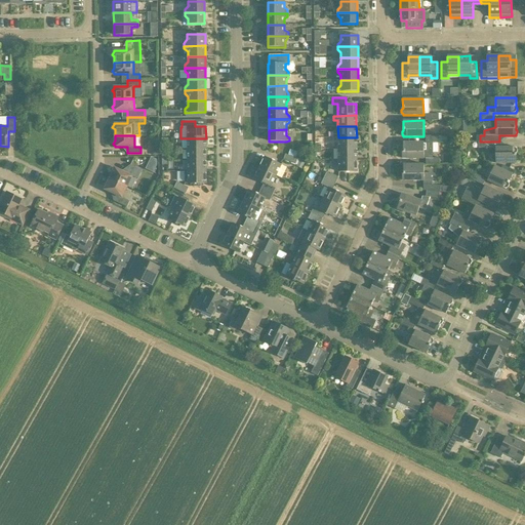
[(338,149),(357,149),(357,137),(338,137),(338,149)]
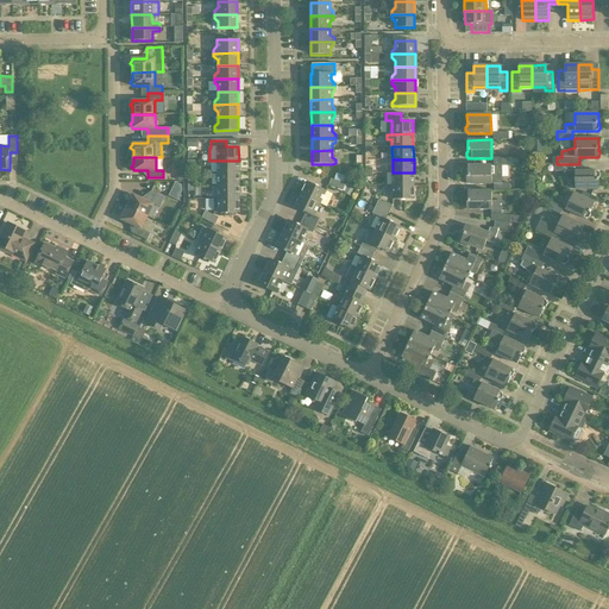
[(218,174),(239,173),(239,161),(218,161),(218,174)]
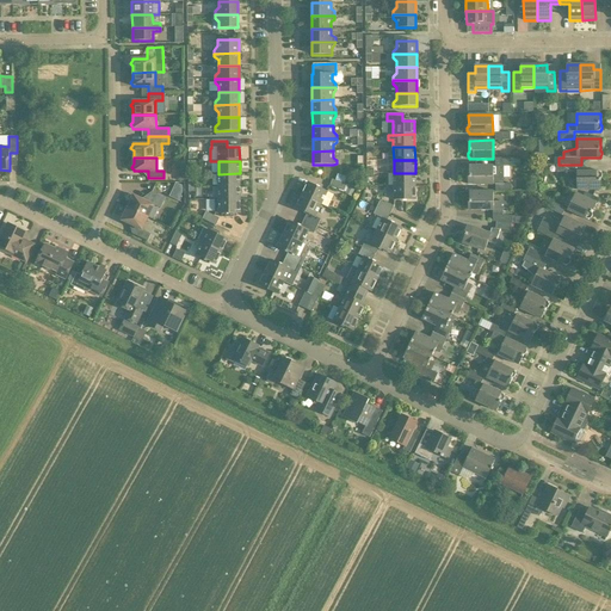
[(602,184),(600,183),(600,172),(574,172),(574,165),(559,165),(559,172),(566,172),(566,179),(568,180),(576,180),(576,190),(600,190),(600,189),(602,187),(602,184)]
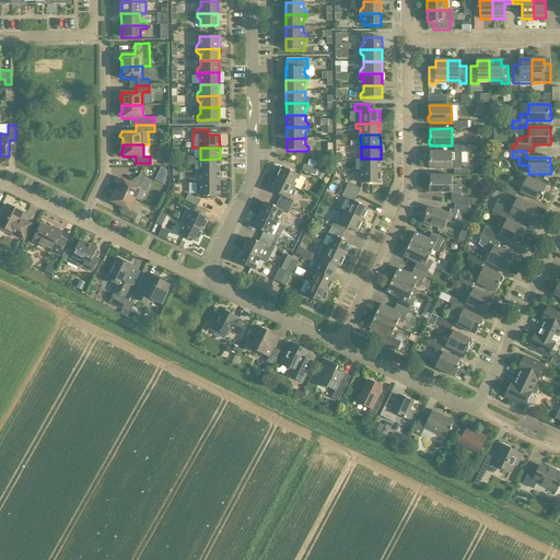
[(429,166),(430,168),(430,170),(454,168),(454,175),(468,175),(468,168),(462,168),(462,152),(454,152),(430,152),(430,162),(429,164),(429,166)]
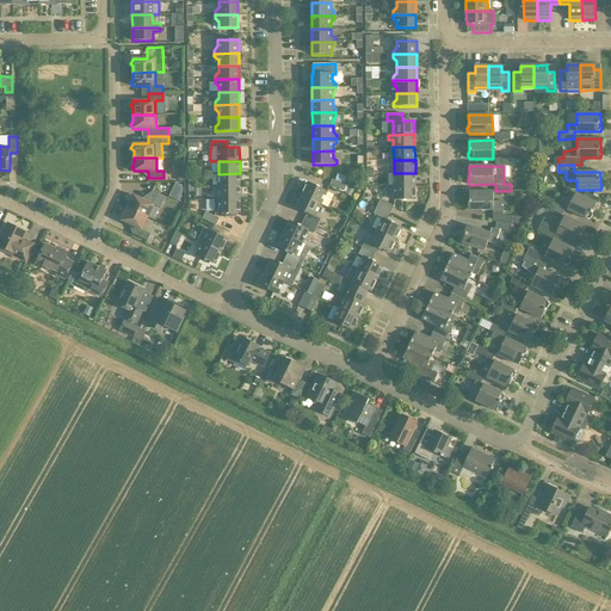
[(218,186),(240,186),(240,173),(218,174),(218,186)]
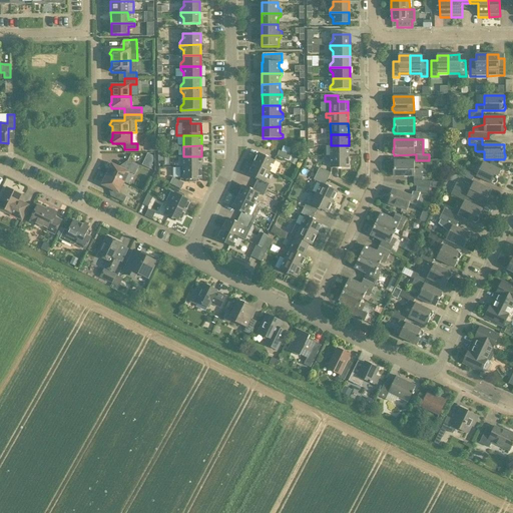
[(331,156),(349,156),(349,145),(331,145),(331,156)]
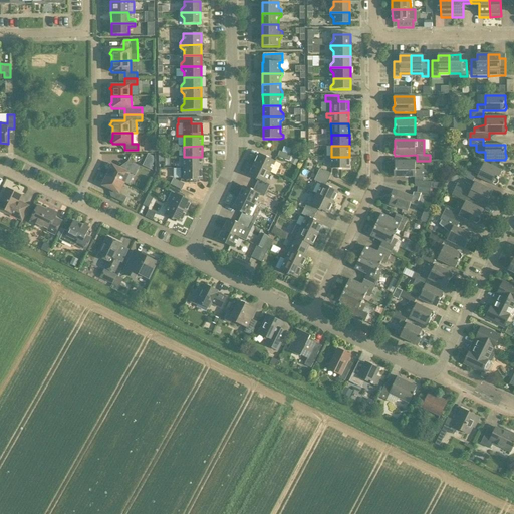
[(291,156),(279,152),(277,158),(289,162),(291,156)]
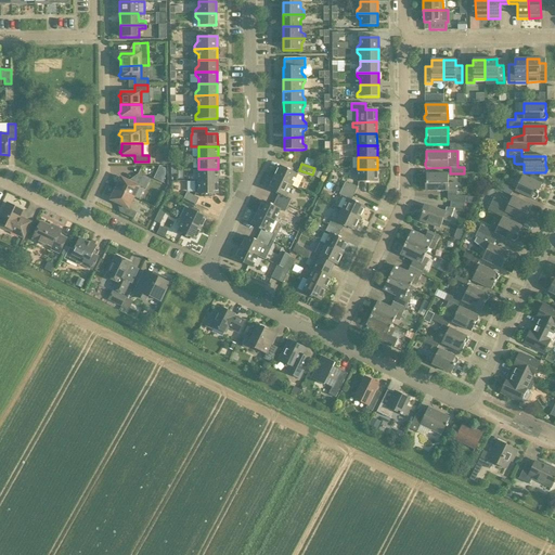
[(302,178),(297,175),(280,166),(274,177),(292,185),(297,189),(302,178)]
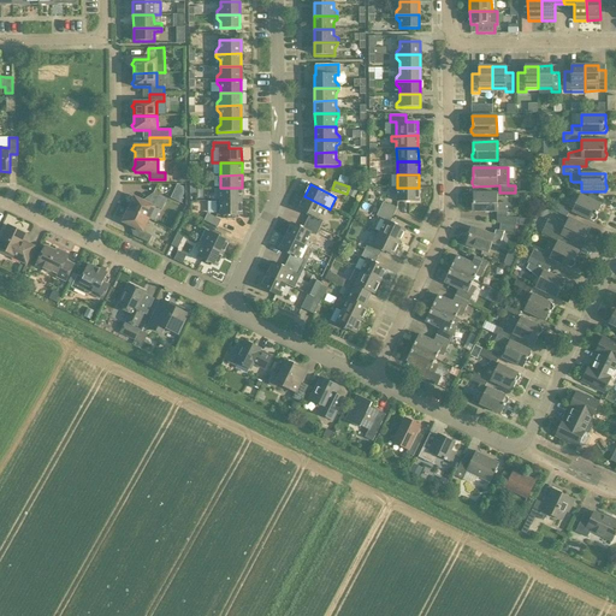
[(175,191),(183,196),(184,195),(184,188),(177,185),(175,191)]
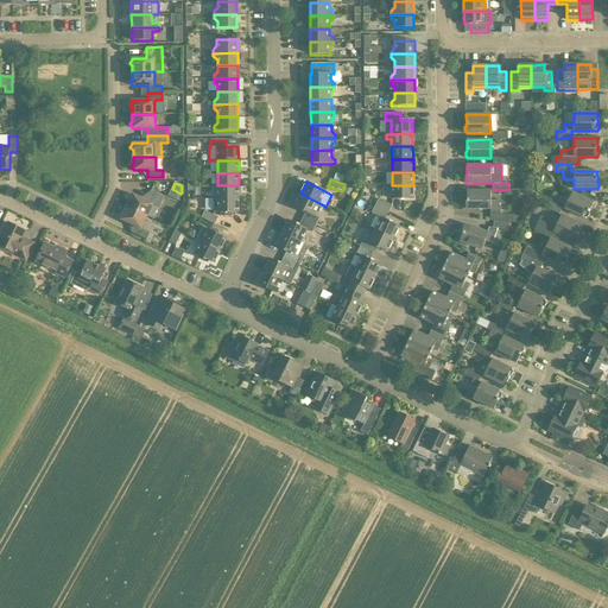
[(217,198),(239,198),(239,185),(217,185),(217,198)]
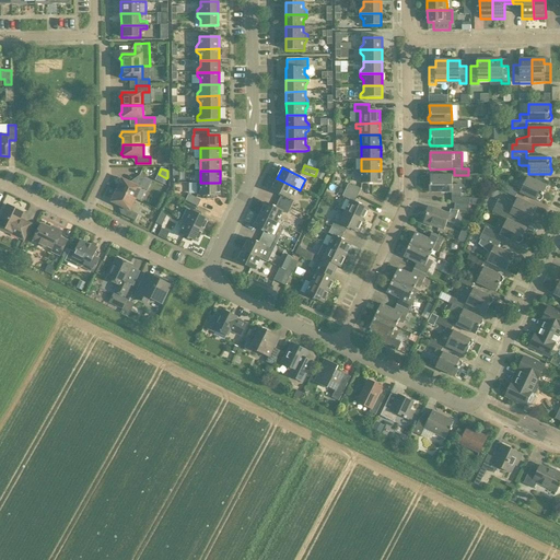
[(319,171),(316,177),(322,179),(325,174),(319,171)]
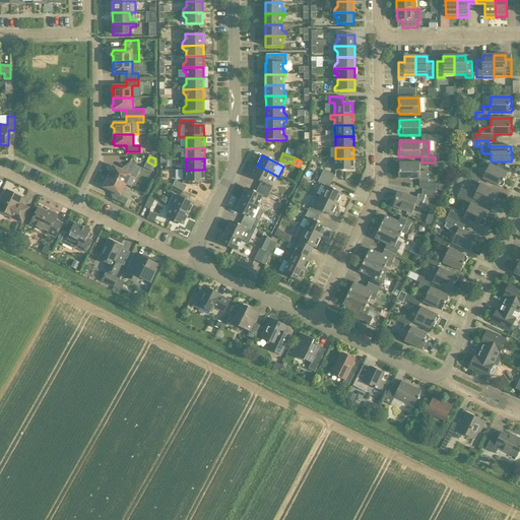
[(335,171),(353,170),(353,158),(335,158),(335,171)]
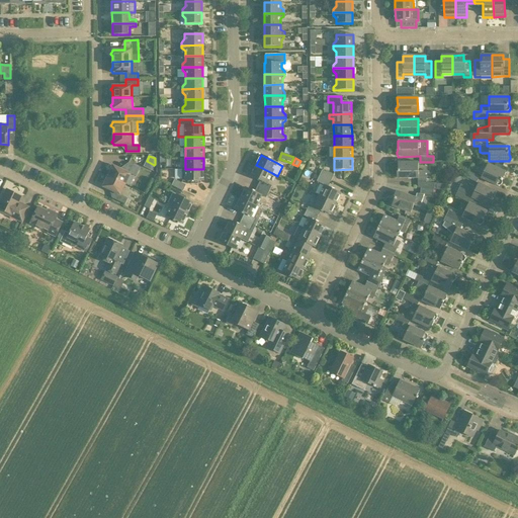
[(397,176),(398,177),(398,178),(417,178),(417,187),(434,189),(434,183),(426,182),(427,178),(428,177),(429,175),(429,173),(428,172),(427,171),(418,171),(418,162),(398,163),(398,172),(397,173),(397,176)]
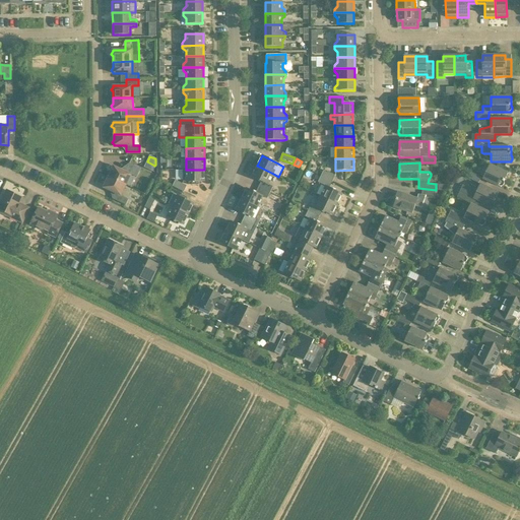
[(110,169),(111,172),(109,177),(126,185),(131,175),(136,178),(140,169),(129,164),(125,172),(114,167),(113,168),(110,169)]
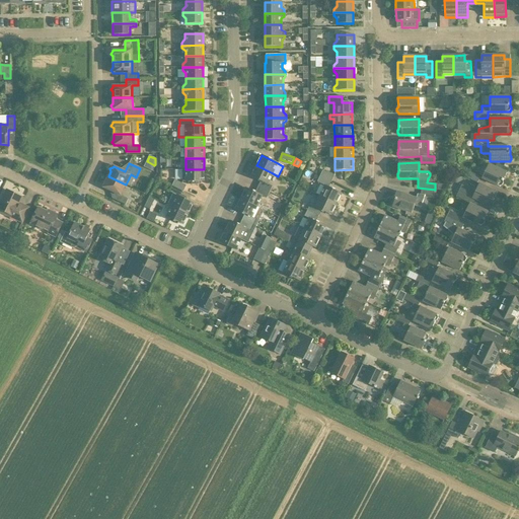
[(500,187),(501,187),(502,186),(503,182),(503,181),(507,173),(489,164),(482,178),(500,187)]
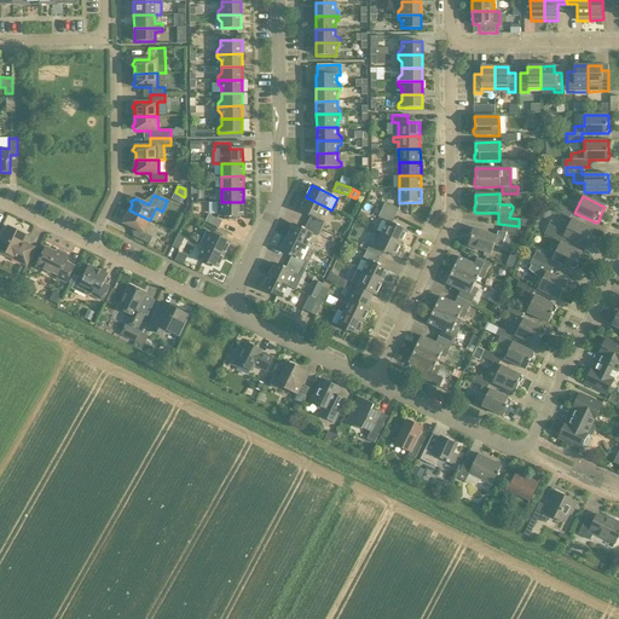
[(307,223),(322,230),(325,223),(319,220),(325,207),(306,197),(300,210),(311,217),(307,223)]
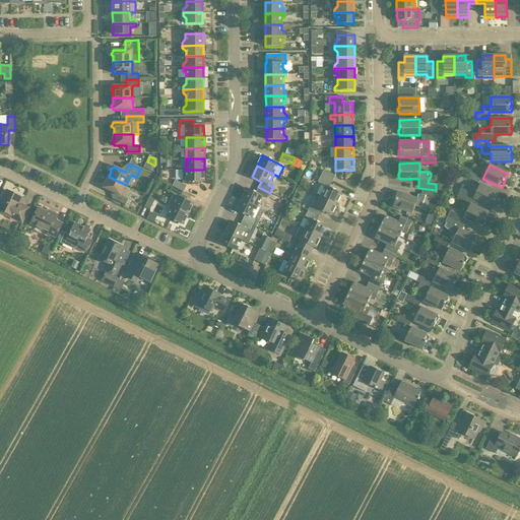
[(183,182),(186,182),(189,182),(189,185),(199,185),(198,182),(204,182),(204,170),(186,170),(186,171),(183,171),(183,182)]
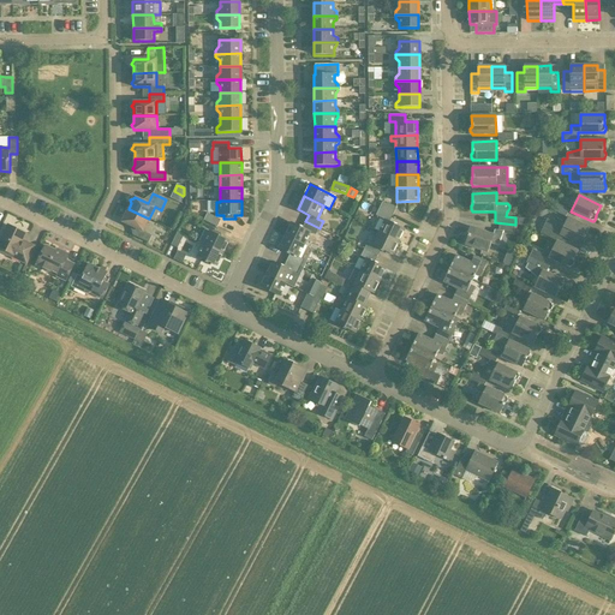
[(380,207),(394,213),(396,208),(382,202),(380,207)]
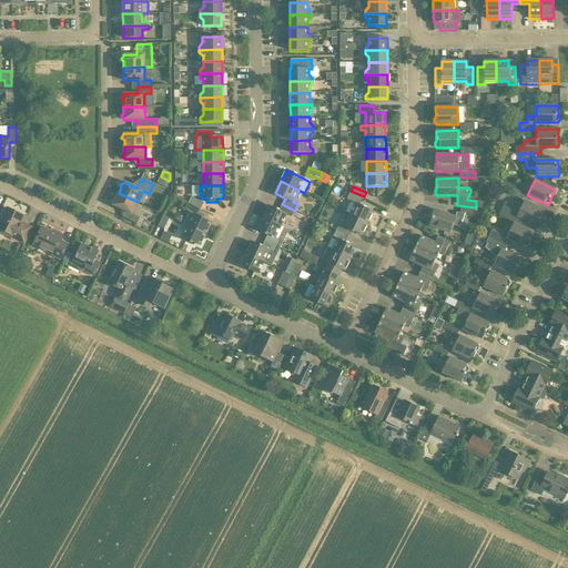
[(523,200),(526,194),(513,188),(509,194),(523,200)]
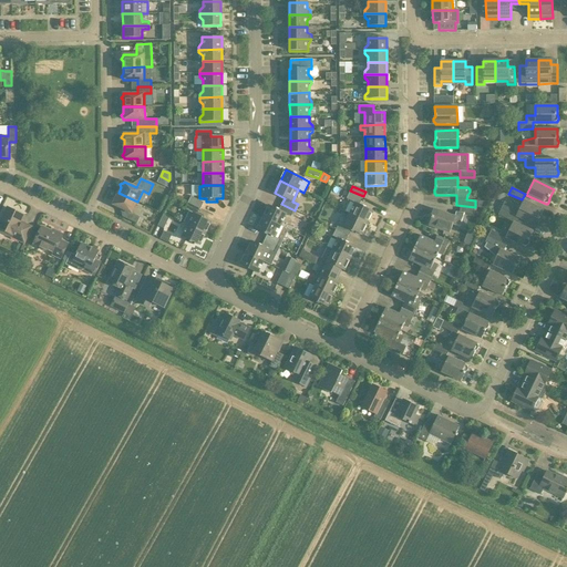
[(350,191),(349,193),(347,197),(346,198),(354,203),(349,215),(367,223),(373,212),(359,205),(363,196),(350,191)]
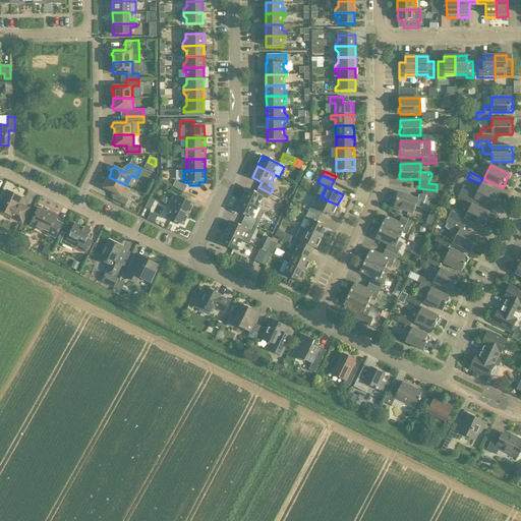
[(103,183),(104,186),(104,188),(115,193),(112,199),(124,205),(126,198),(121,196),(126,185),(109,177),(106,182),(103,183)]
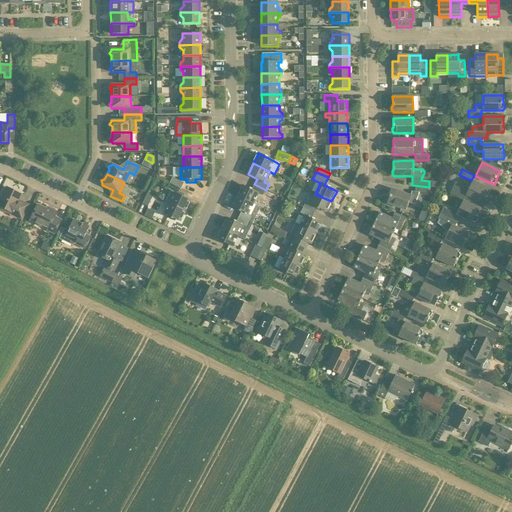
[(169,183),(181,189),(184,183),(172,177),(169,183)]
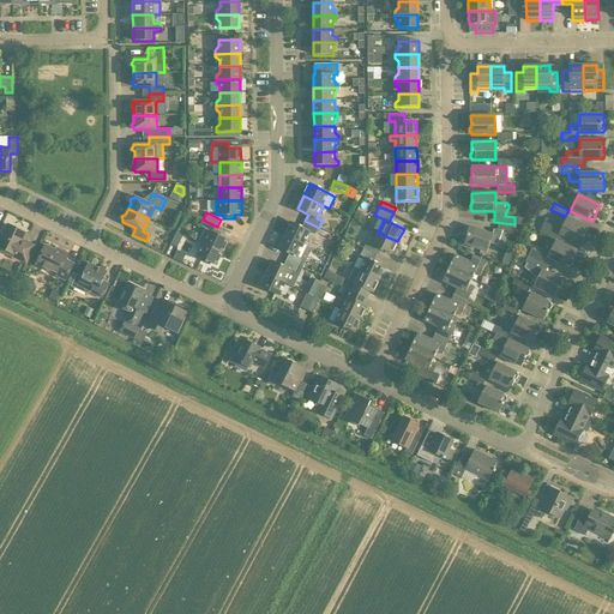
[(581,245),(581,244),(583,242),(584,240),(584,238),(589,228),(566,217),(559,234),(581,245)]
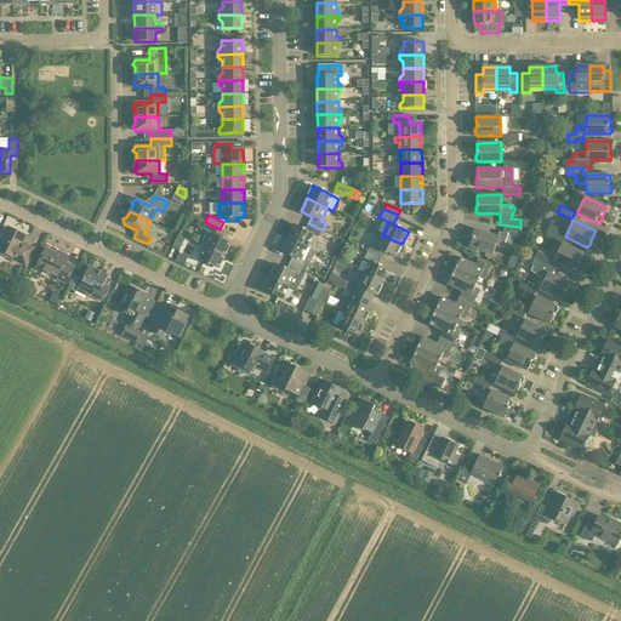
[(223,235),(217,233),(220,229),(205,222),(203,229),(206,232),(201,245),(205,246),(224,256),(232,243),(223,239),(223,238),(223,235)]
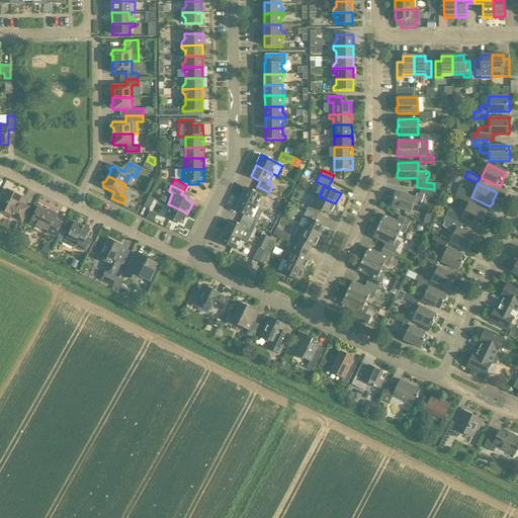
[(240,198),(256,206),(261,195),(266,198),(269,192),(257,186),(255,192),(245,187),(240,198)]
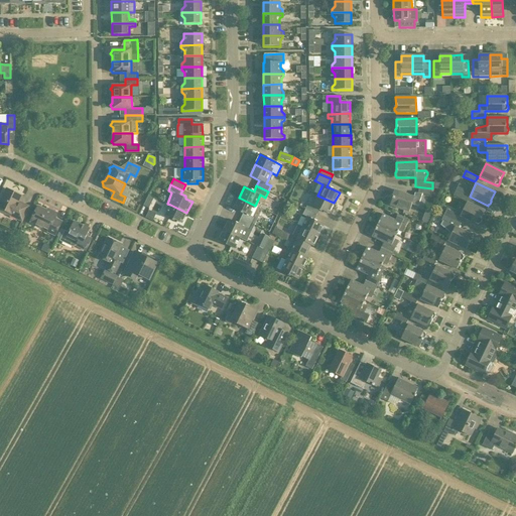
[(418,194),(431,196),(432,188),(415,186),(415,187),(419,187),(418,194)]
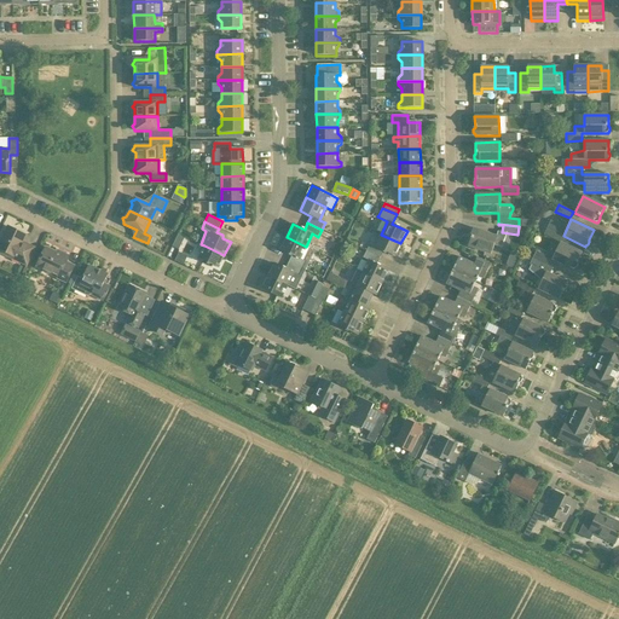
[(0,252),(1,250),(11,255),(10,258),(27,266),(35,248),(22,242),(24,235),(10,227),(6,233),(5,233),(0,242),(0,252)]
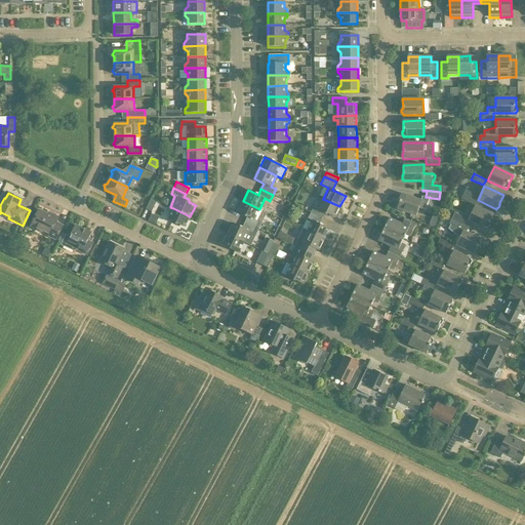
[(473,205),(476,199),(465,193),(461,199),(473,205)]
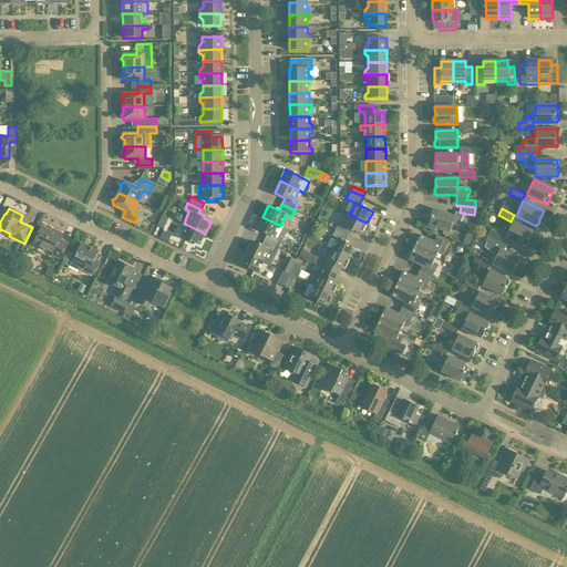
[(429,223),(429,225),(429,226),(450,233),(455,217),(434,209),(431,219),(430,220),(429,223)]
